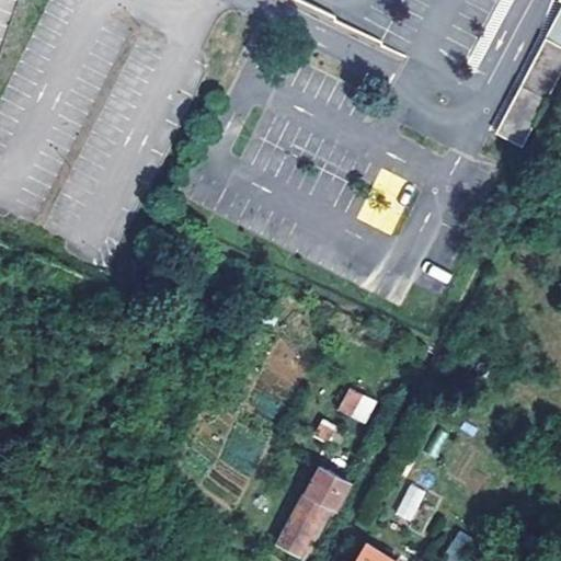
[(560,79),(560,42),(551,37),(499,132),(524,145),(560,79)]
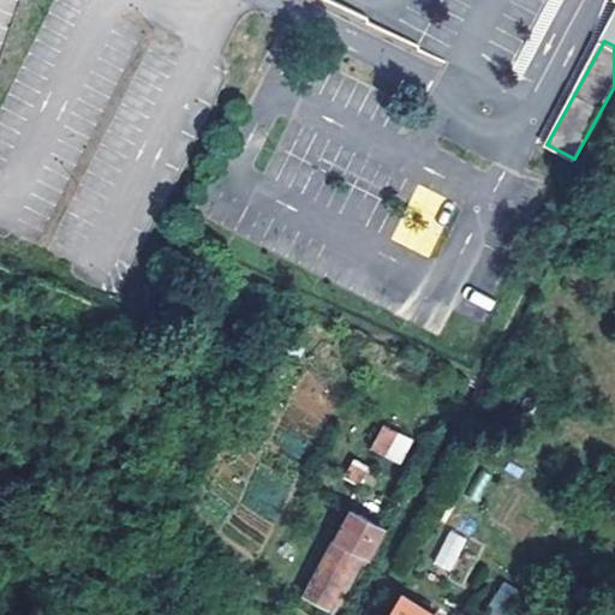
[(381,424),(370,451),(402,464),(413,437),(381,424)]
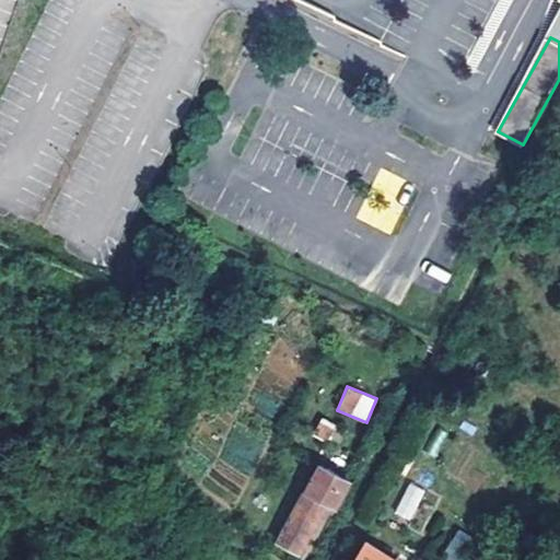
[(313,435),(329,442),(336,424),(321,418),(313,435)]
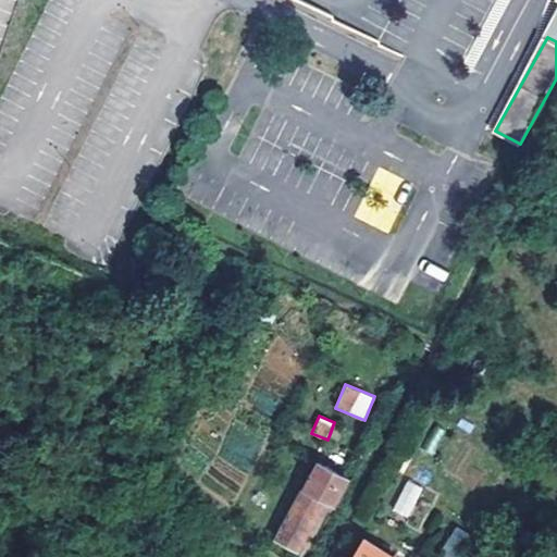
[(347,477),(318,460),(276,536),(296,546),(324,495),(334,502),(347,477)]
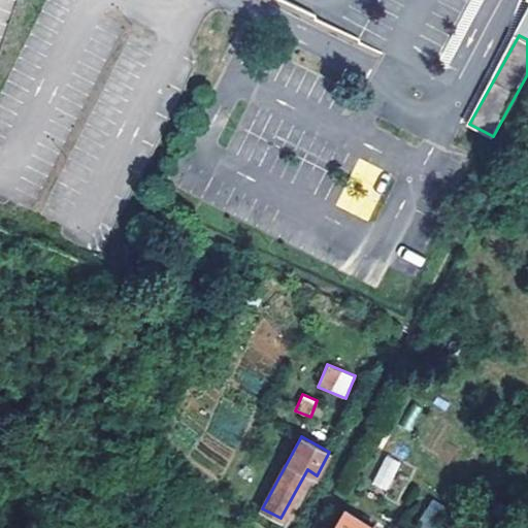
[(386,454),(371,484),(388,491),(402,462),(386,454)]
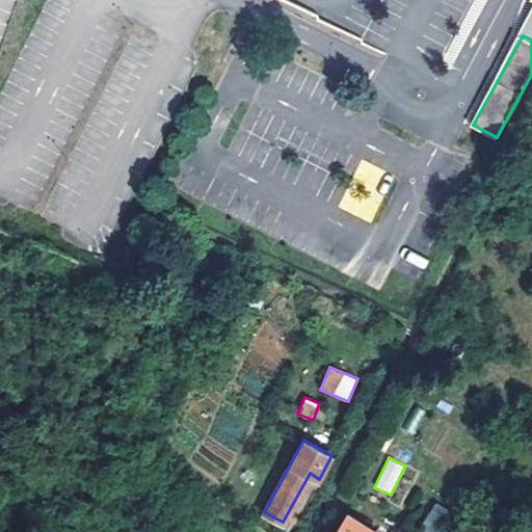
[(424,531),(436,531),(451,512),(436,502),(419,528),(424,531)]
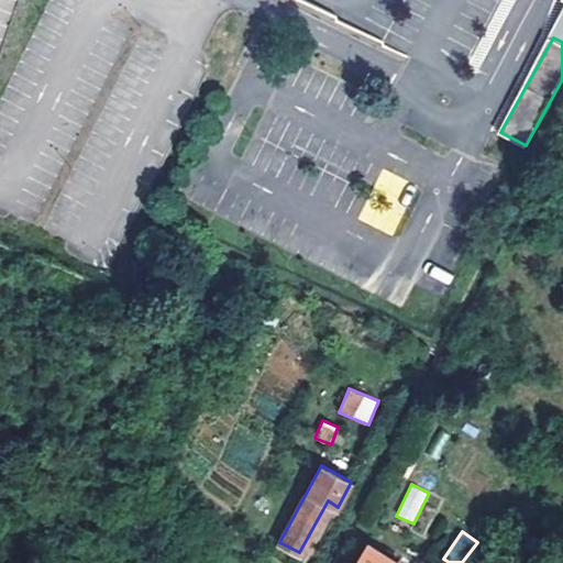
[(400,562),(368,544),(359,562),(400,562)]
